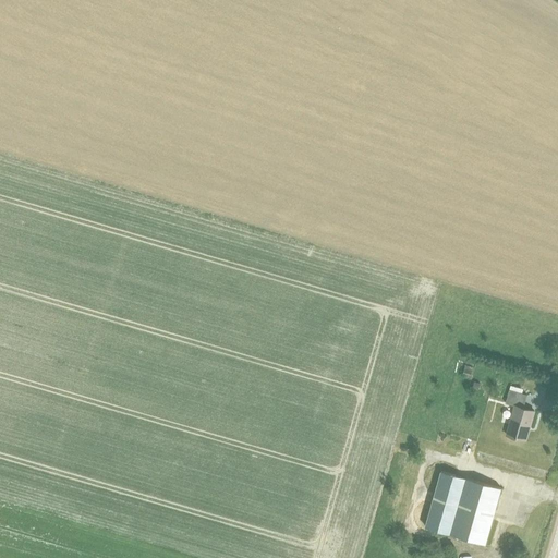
[(473,367),(465,365),(462,374),(470,376),(473,367)]
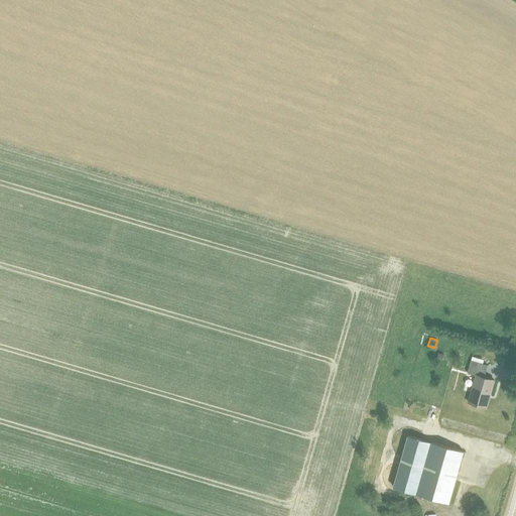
[(471,360),(468,373),(476,375),(477,375),(480,363),(471,360)]
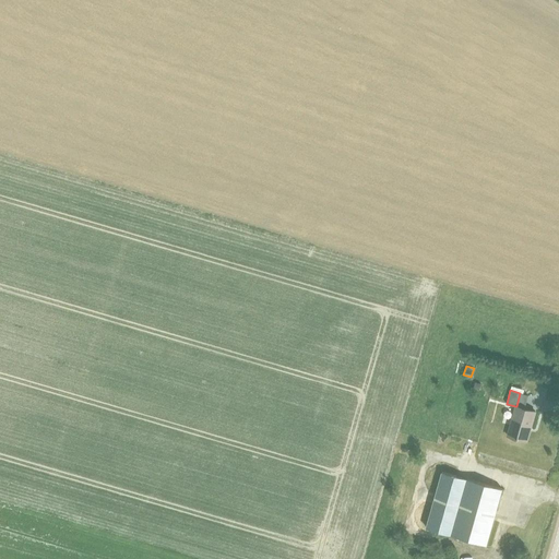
[(515,406),(508,436),(526,441),(535,412),(524,408),(516,406),(515,406)]
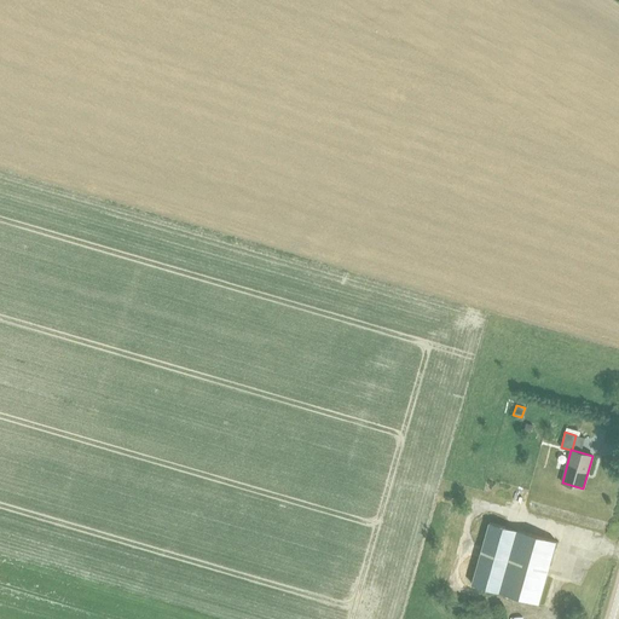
[(499,593),(518,530),(490,522),(472,584),(499,593)]
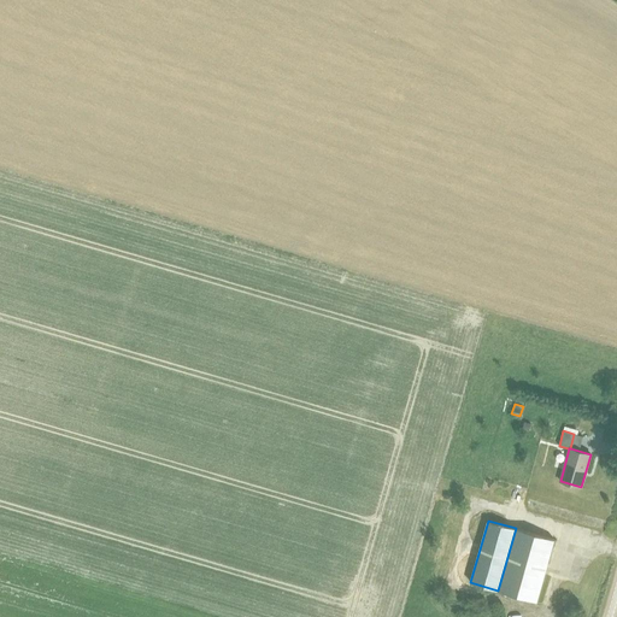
[(516,528),(498,591),(536,601),(554,539),(516,528)]
